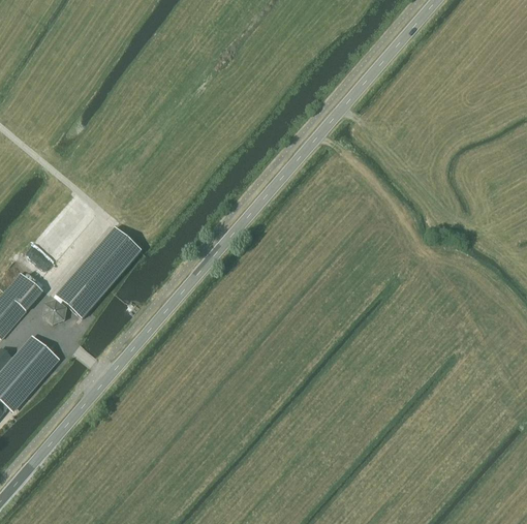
[(56,294),(84,317),(143,249),(116,225),(56,294)]
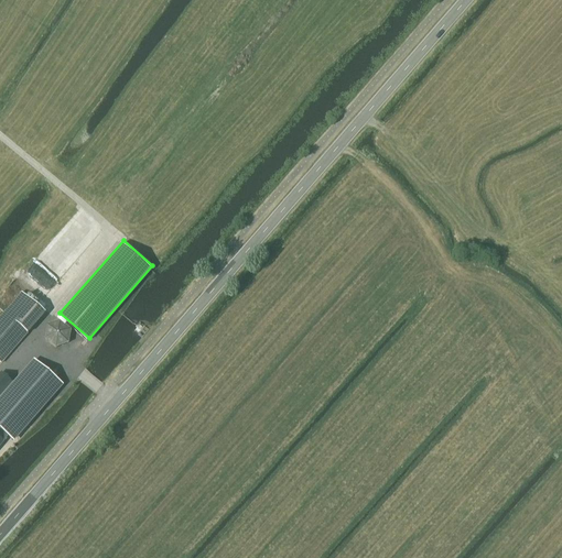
[(0,356),(4,359),(47,309),(24,288),(0,316),(0,356)]
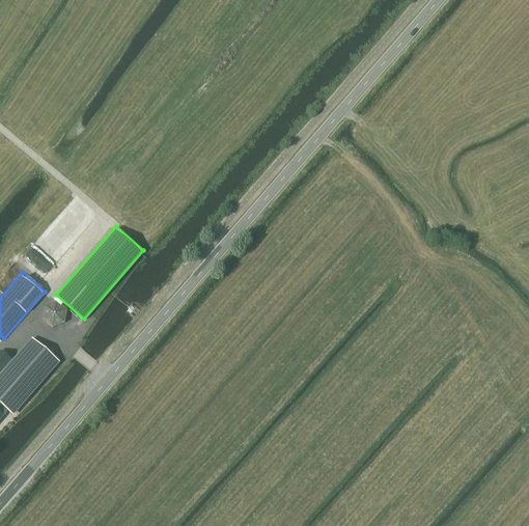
[(66,320),(68,307),(59,299),(47,303),(45,315),(55,324),(66,320)]
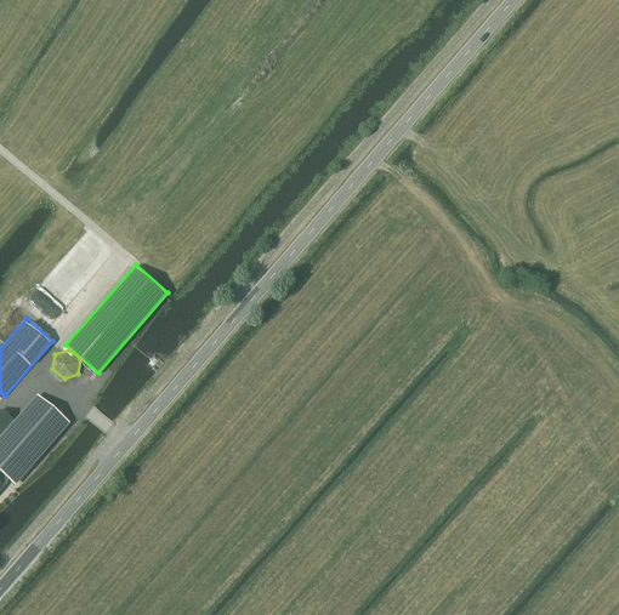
[(16,480),(69,420),(41,394),(0,442),(0,489),(12,477),(16,480)]
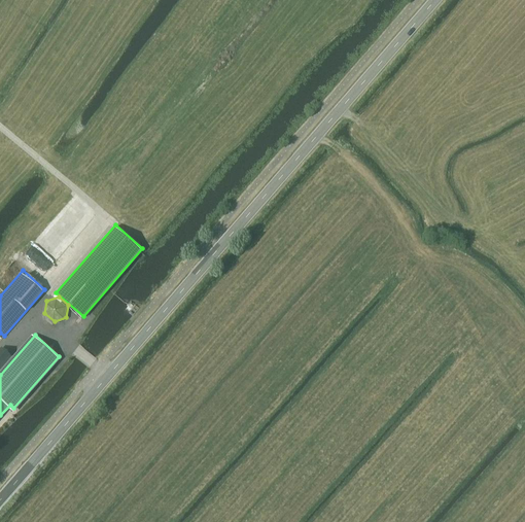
[(0,369),(13,354),(4,345),(0,349),(0,369)]
